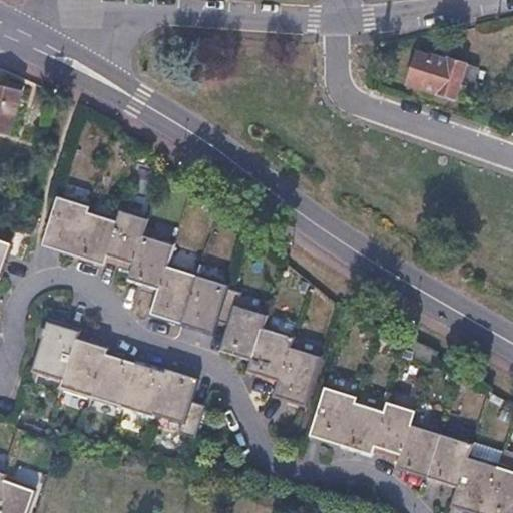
[(430,66),(414,60),(406,84),(454,100),(455,97),(466,101),(477,69),(449,60),(448,62),(433,57),(430,66)]
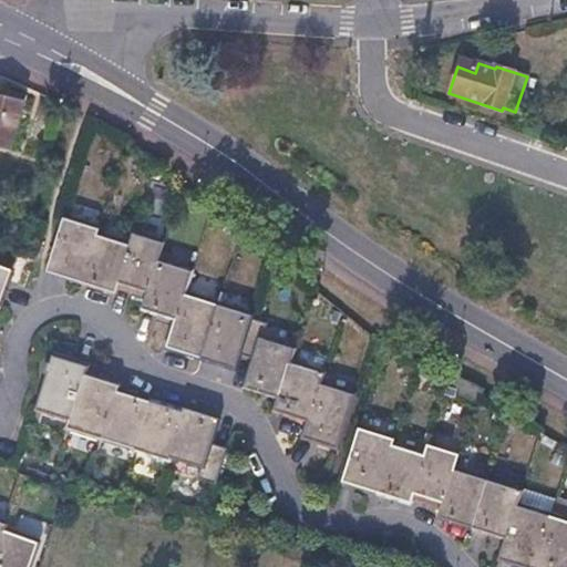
[(4,91),(2,96),(23,104),(26,98),(4,91)]
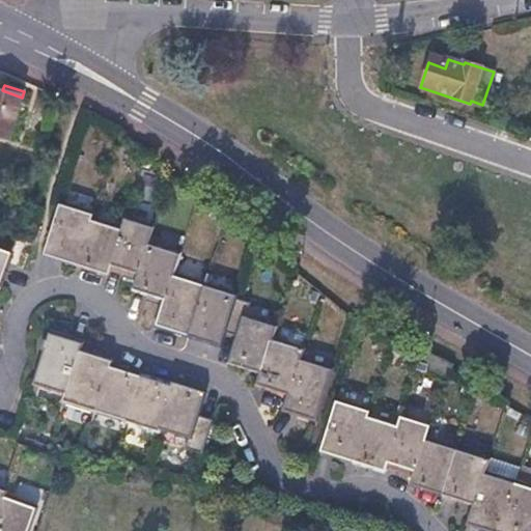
[(2,90),(0,89),(0,126),(12,130),(22,98),(2,90)]
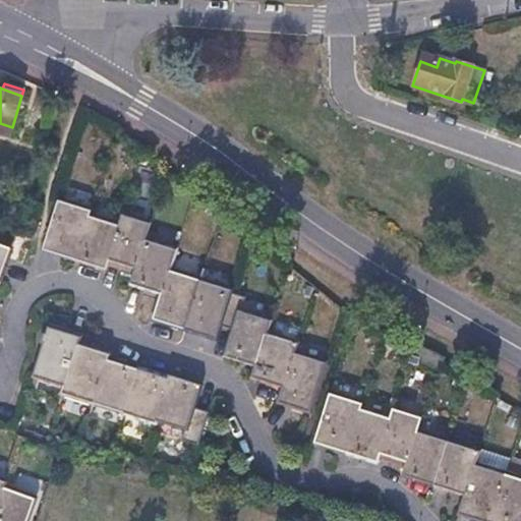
[(0,123),(0,133),(9,137),(12,127),(0,123)]
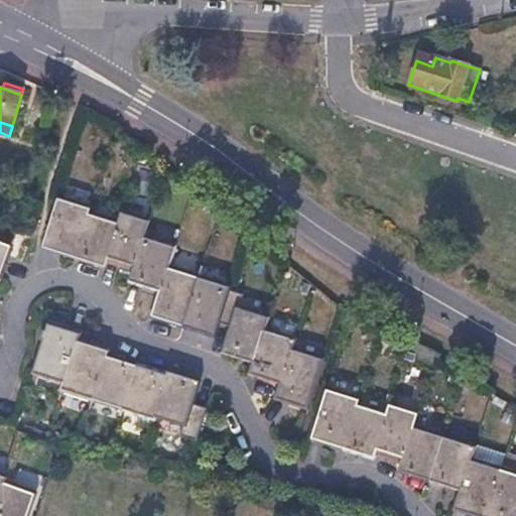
[(89,208),(57,197),(41,249),(74,259),(88,213),(89,208)]
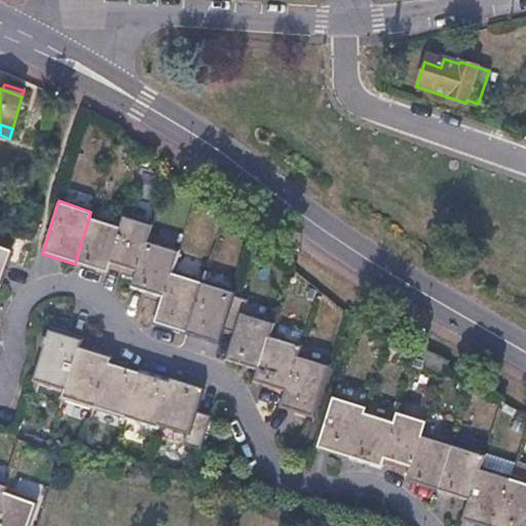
[(123,214),(120,227),(108,267),(135,275),(146,240),(151,224),(123,214)]
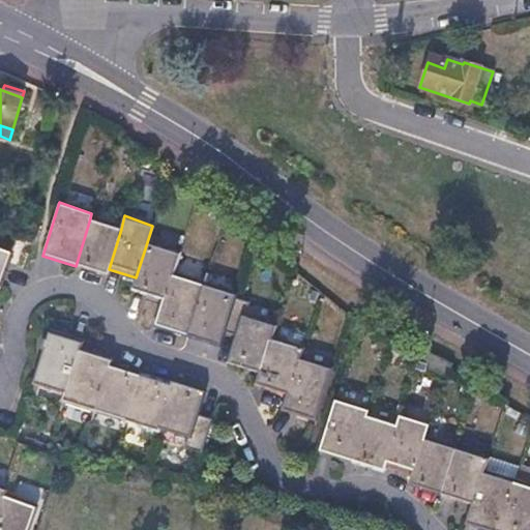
[(121,229),(90,218),(76,266),(107,275),(109,269),(121,229)]
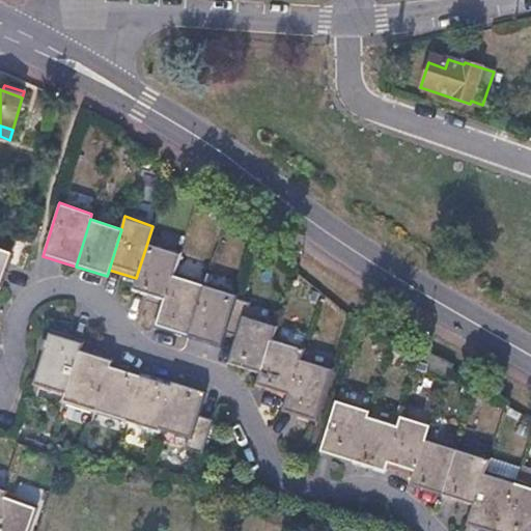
[(178,254),(147,243),(136,278),(133,288),(164,299),(172,274),(178,254)]
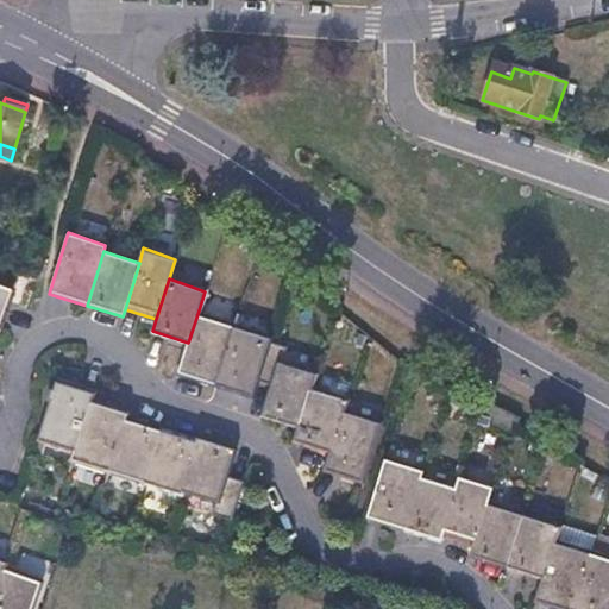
[(0,321),(10,293),(0,289),(0,321)]
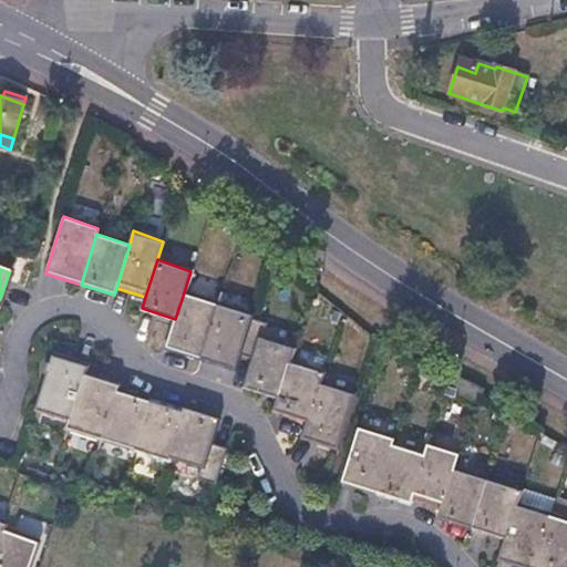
[(184,292),(175,319),(166,349),(199,359),(217,302),(184,292)]
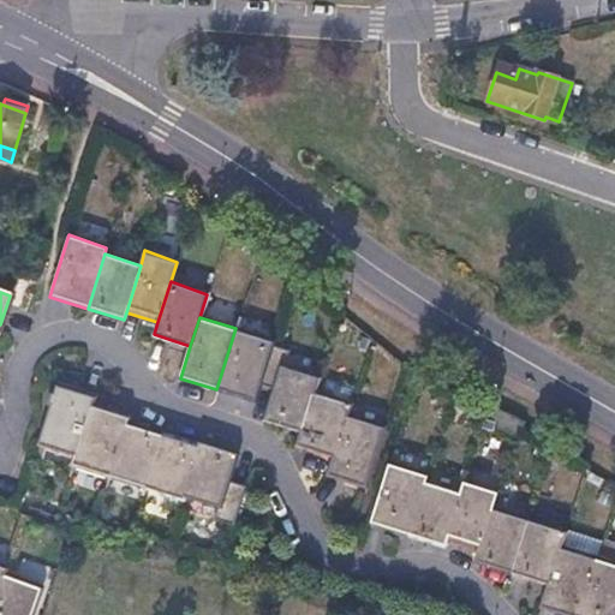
[(273,341),(236,328),(216,389),(254,401),(258,383),(270,347),(273,341)]
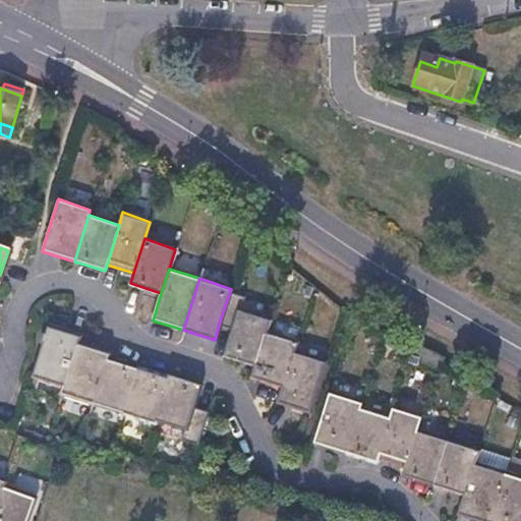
[(229,294),(219,325),(233,330),(225,355),(256,364),(267,331),(271,320),(240,309),(243,299),(229,294)]
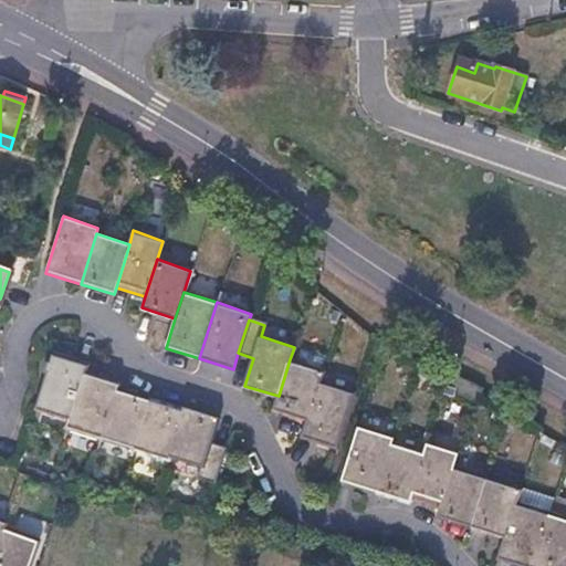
[(86,366),(52,354),(33,410),(69,421),(84,374),(86,366)]
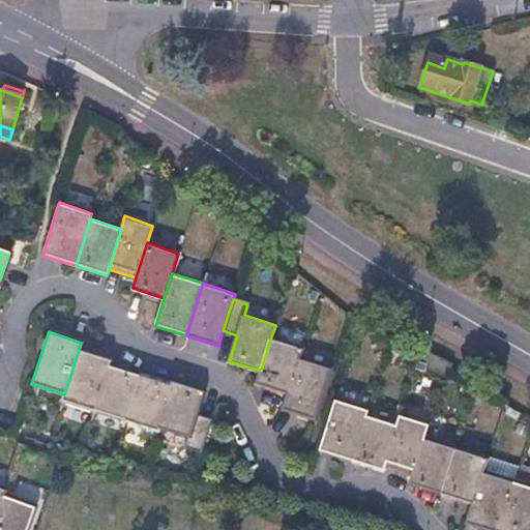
[(303,347),(271,336),(261,371),(257,383),(288,393),(299,357),(303,347)]
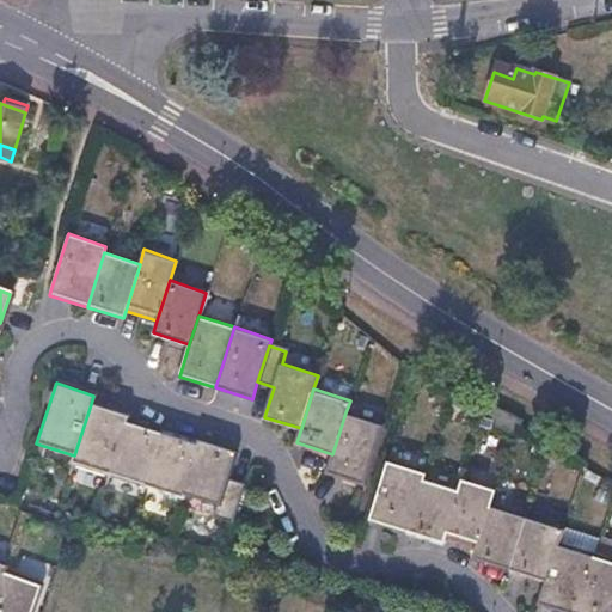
[(127,415),(91,404),(74,456),(72,463),(108,476),(126,421),(127,415)]
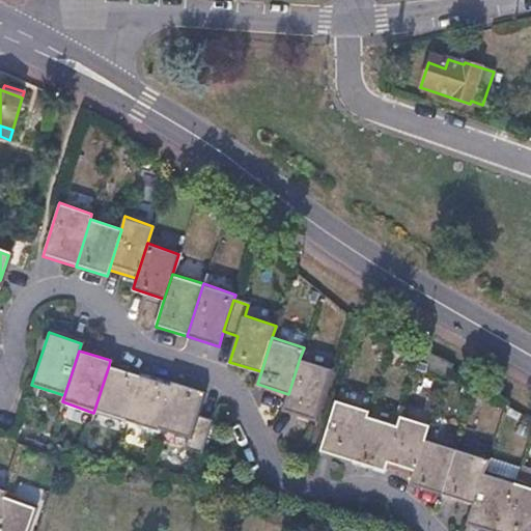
[(332,368),(300,358),(288,394),(284,410),(315,420),(332,368)]
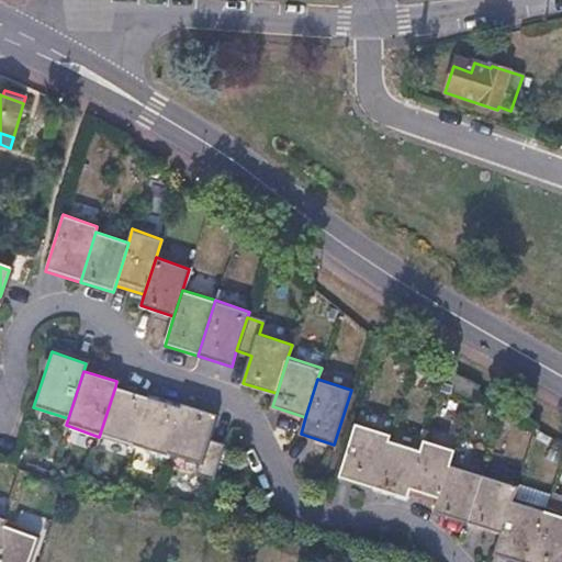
[(148,397),(115,386),(99,437),(133,448),(148,397)]
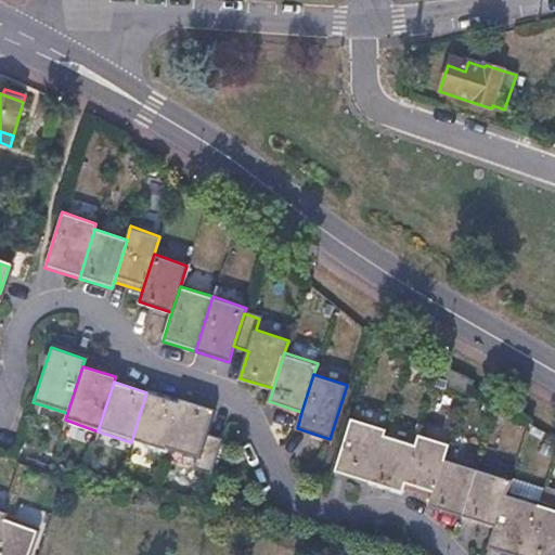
[(179,403),(146,392),(131,442),(163,452),(164,449),(179,403)]
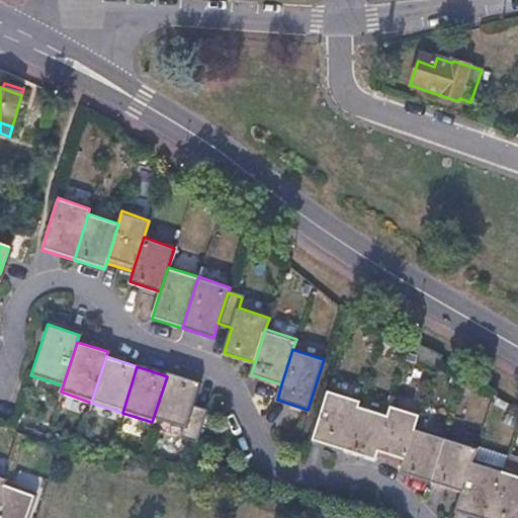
[(168,373),(167,376),(153,419),(184,429),(182,437),(195,441),(204,412),(191,408),(198,383),(168,373)]
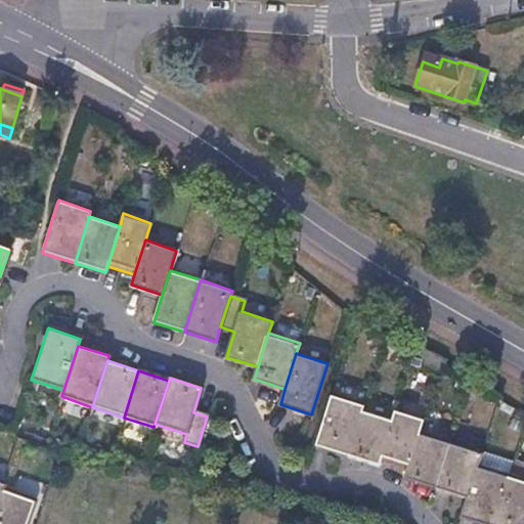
[(363,404),(331,394),(314,444),(348,455),(361,409),(363,404)]
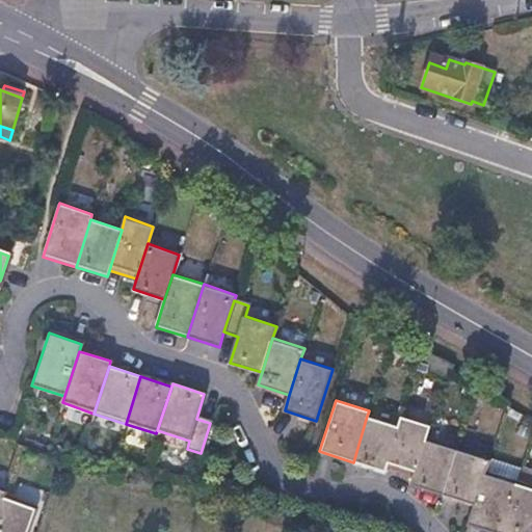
[(402,415),(398,426),(386,469),(413,477),(425,439),(429,423),(402,415)]
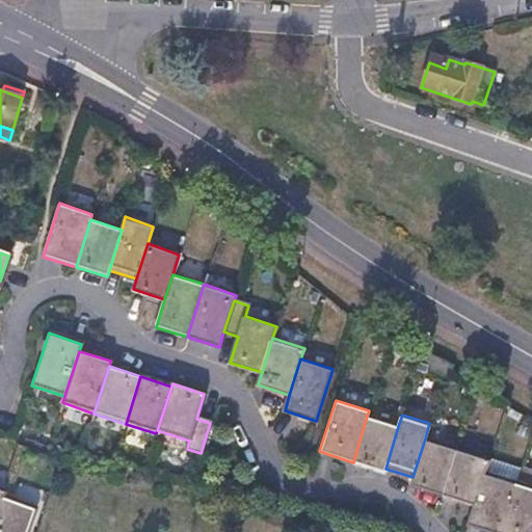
[(398,426),(367,416),(353,462),(384,472),(386,469),(398,426)]
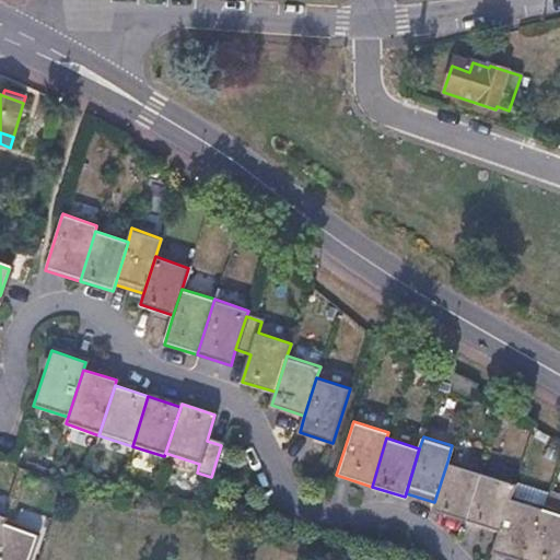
[(481,473),(447,462),(434,502),(432,510),(466,522),(481,473)]
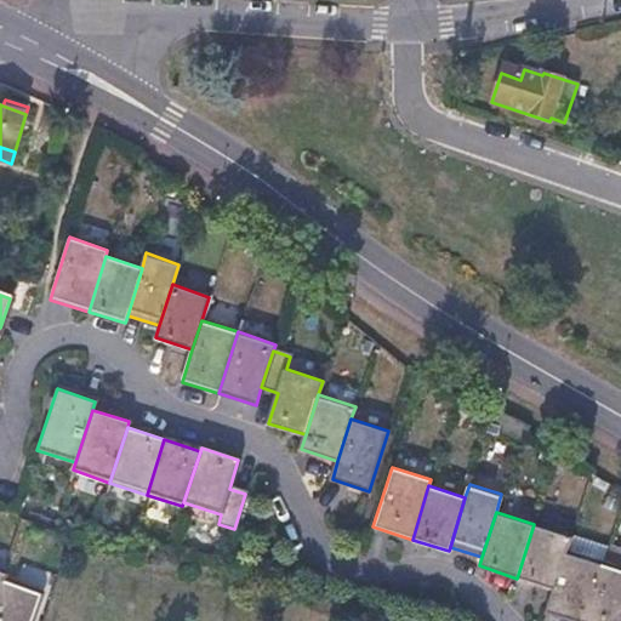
[(571,535),(534,524),(517,579),(552,591),(565,552),(571,535)]
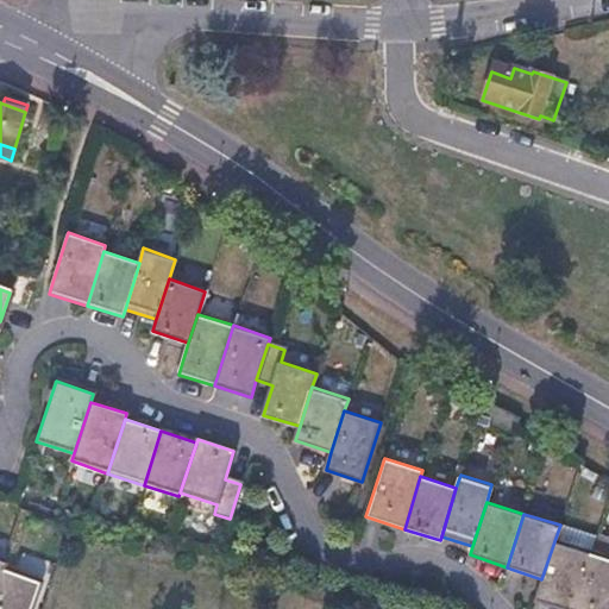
[(571,608),(590,553),(554,541),(541,579),(535,598),(569,608),(571,608)]
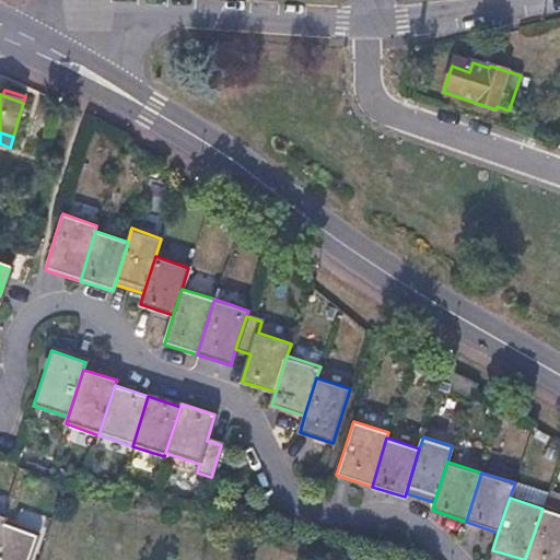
[(559,559),(559,513),(543,509),(525,559),(559,559)]
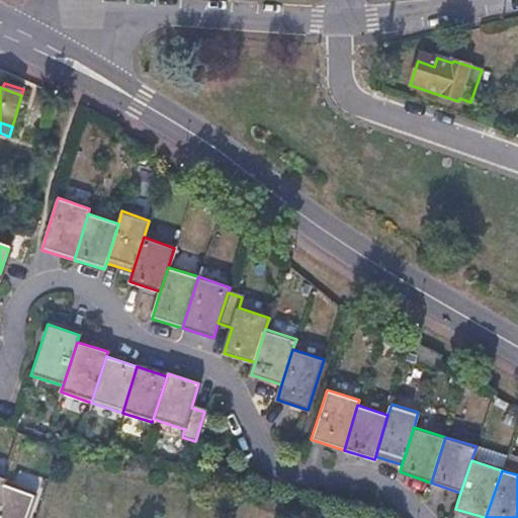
[(25,517),(34,495),(2,484),(0,489),(0,517),(25,517)]
